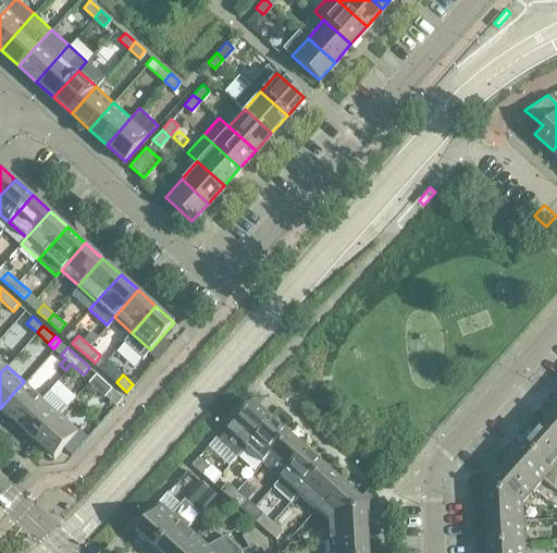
[(24,381),(0,408),(17,425),(41,397),(24,381)]
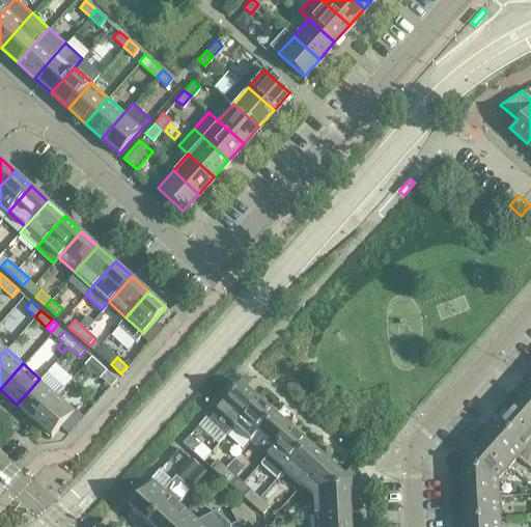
[(116,378),(107,368),(101,376),(110,385),(116,378)]
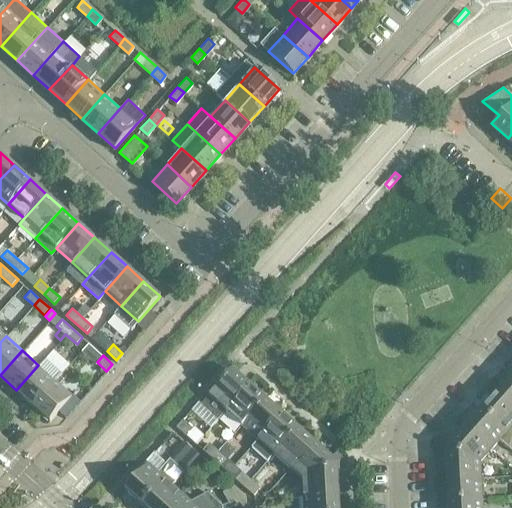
[(38,365),(16,390),(32,404),(55,379),(38,365)]
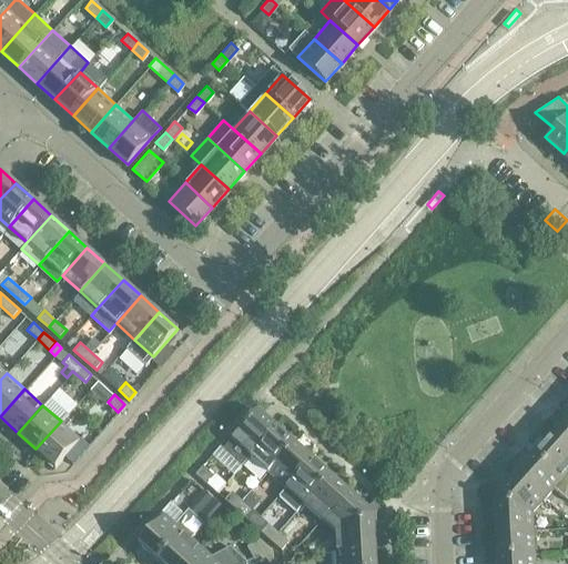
[(231,436),(250,454),(275,425),(257,409),(231,436)]
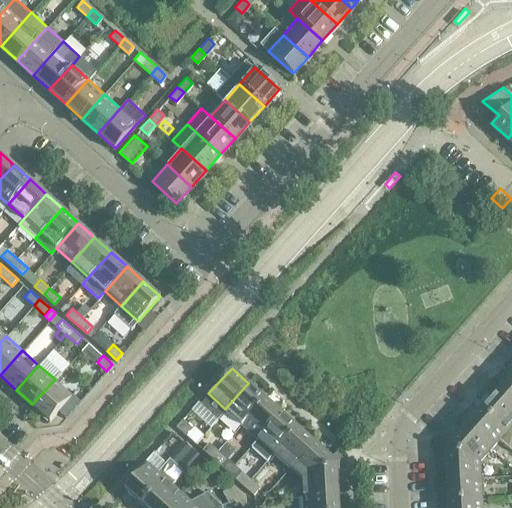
[(511,378),(509,376),(495,392),(511,407),(511,378)]
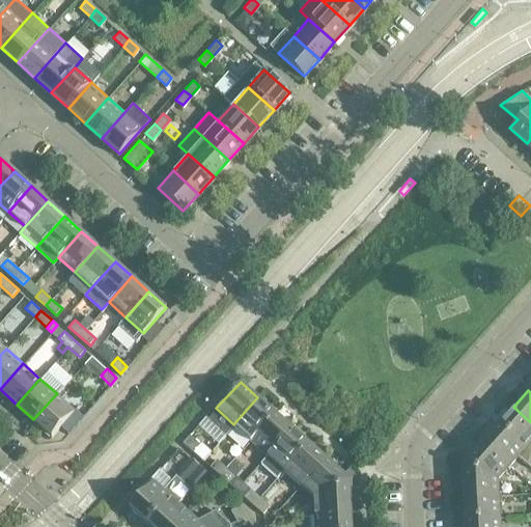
[(57,393),(33,419),(51,435),(74,410),(57,393)]
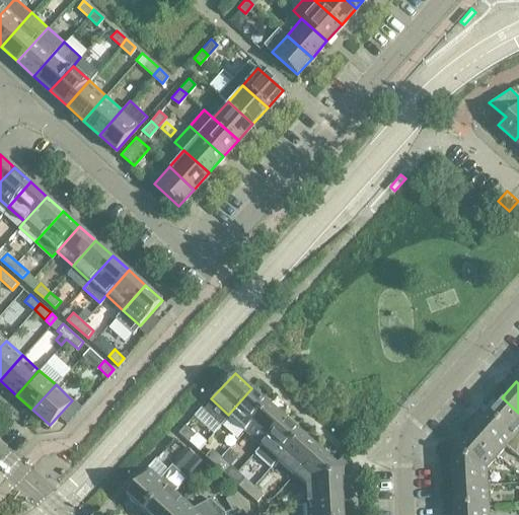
[(251,388),(228,415),(244,429),(268,402),(251,388)]
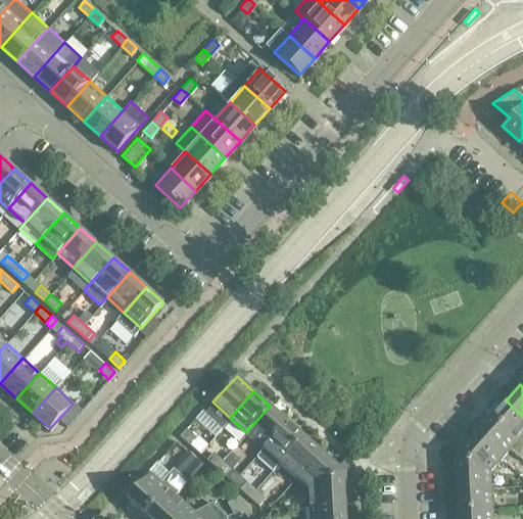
[(522,431),(522,416),(506,400),(490,417),(522,445),(522,432),(522,431)]
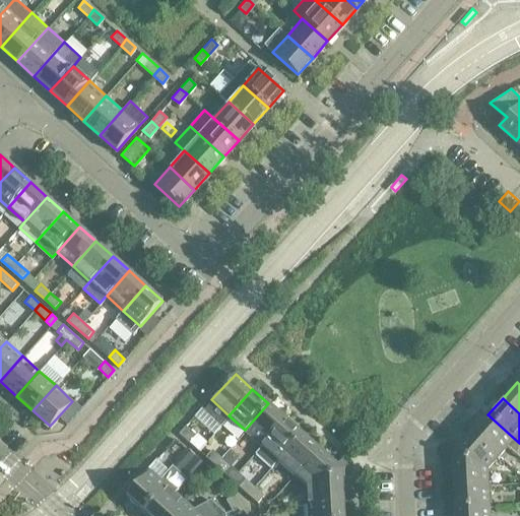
[(268,403),(245,430),(261,445),(284,417),(268,403)]
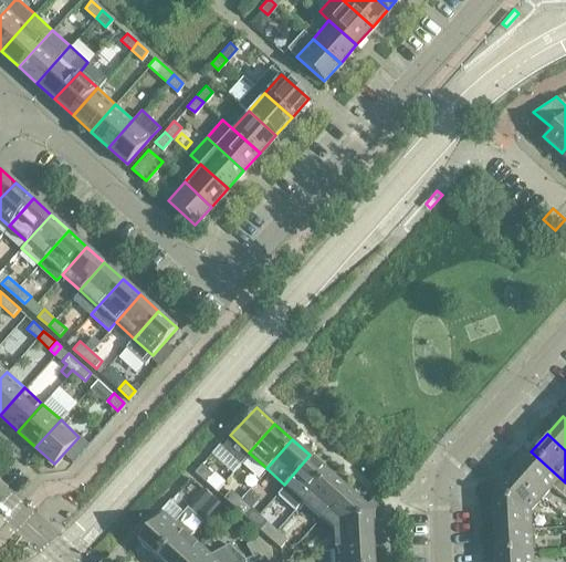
[(565,482),(531,451),(515,469),(543,493),(552,485),(565,497),(565,482)]
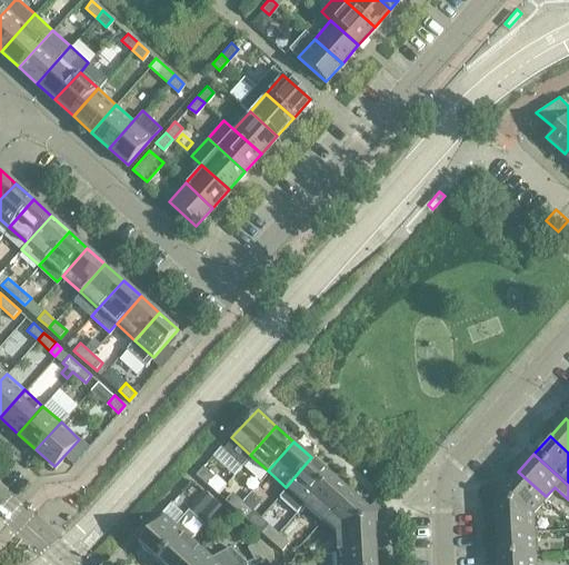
[(296,512),(303,503),(330,474),(311,457),(286,487),(278,495),(296,512)]
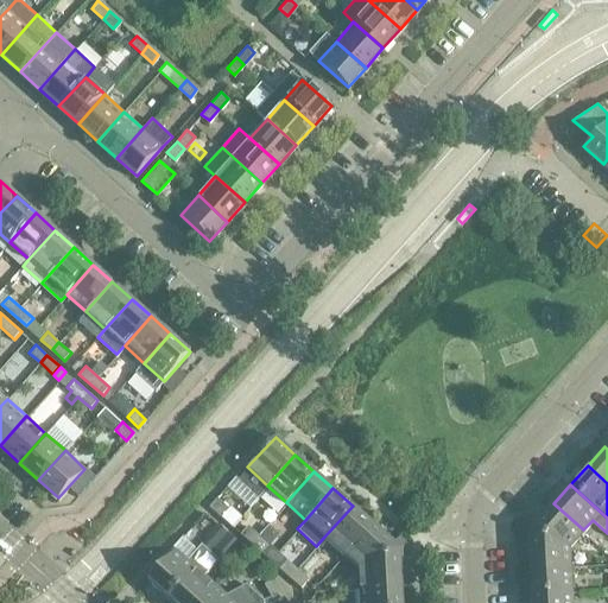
[(209,505),(220,515),(232,525),(241,515),(229,505),(227,506),(216,496),(209,505)]
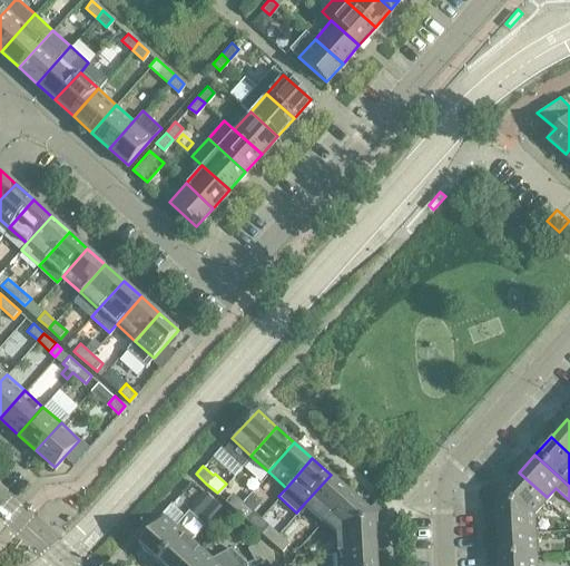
[(547,497),(519,472),(495,498),(533,511),(547,497)]
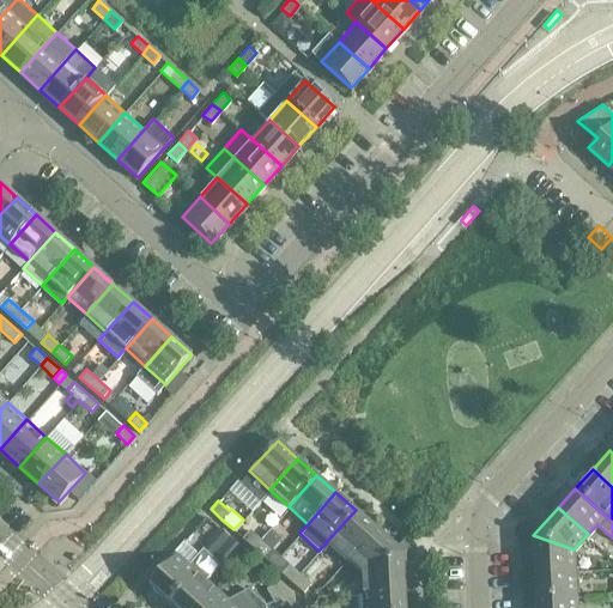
[(356,510),(327,541),(347,559),(375,528),(356,510)]
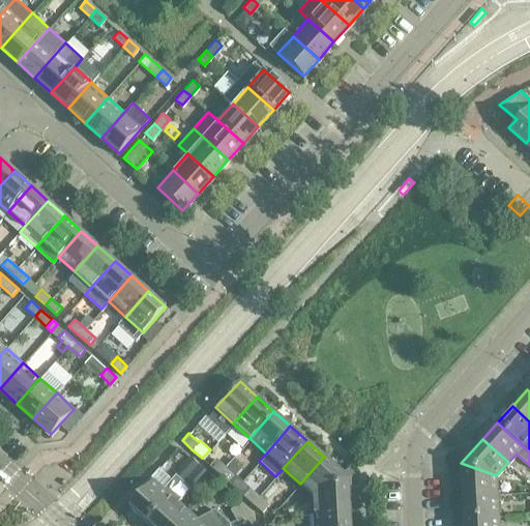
[(186,453),(178,444),(169,455),(177,462),(186,453)]
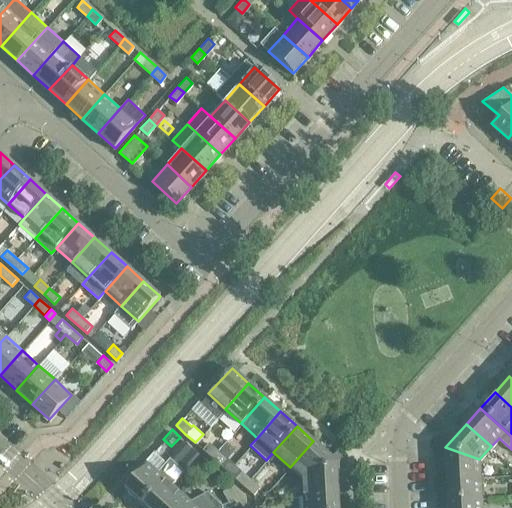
[(208,441),(202,448),(211,457),(218,449),(208,441)]
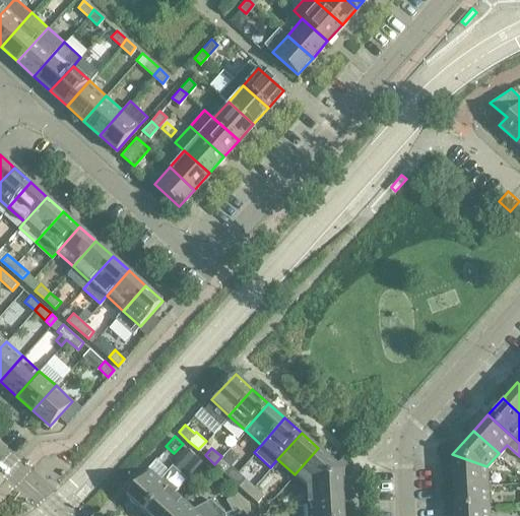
[(318,448),(295,474),(307,486),(348,465),(341,457),(335,463),(318,448)]
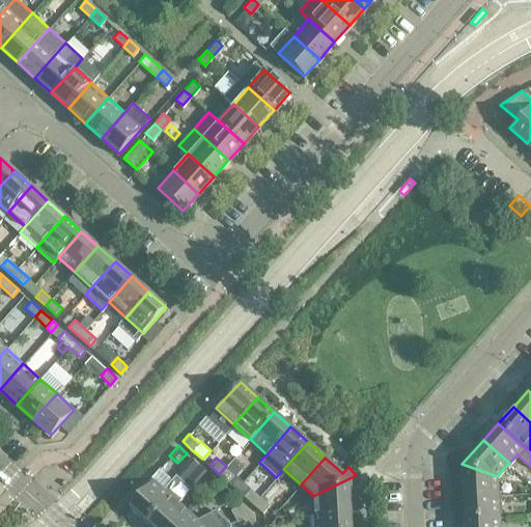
[(497,476),(462,464),(464,497),(498,495),(497,476)]
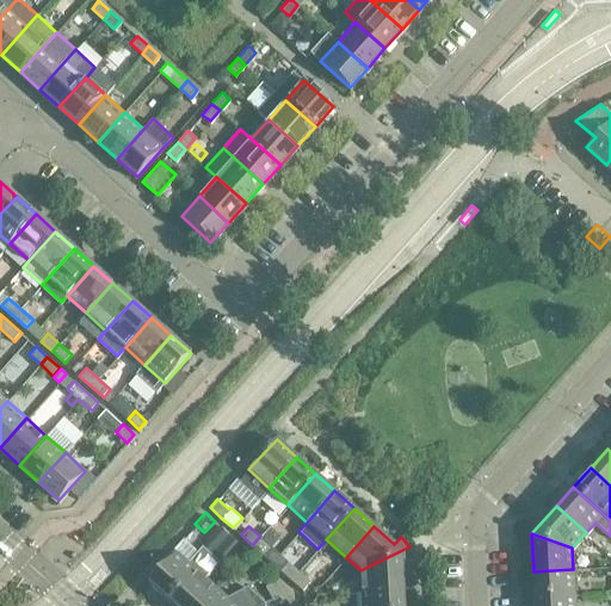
[(260,536),(252,545),(264,555),(271,546),(260,536)]
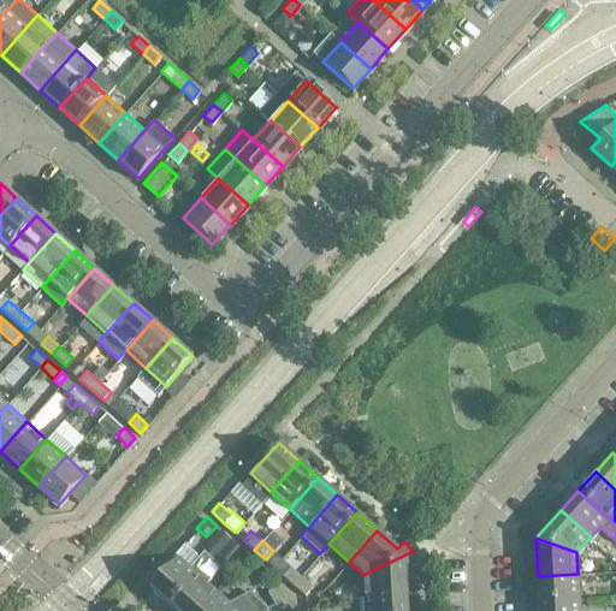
[(149,587),(170,605),(213,557),(212,556),(219,549),(211,541),(205,549),(189,565),(178,556),(149,587)]
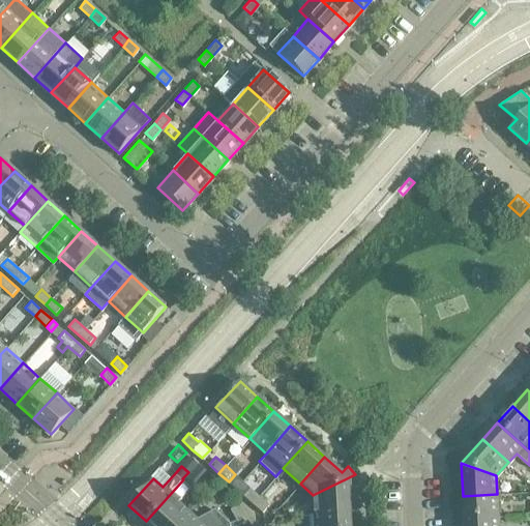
[(355,474),(313,495),(314,512),(350,509),(348,485),(356,486),(355,474)]
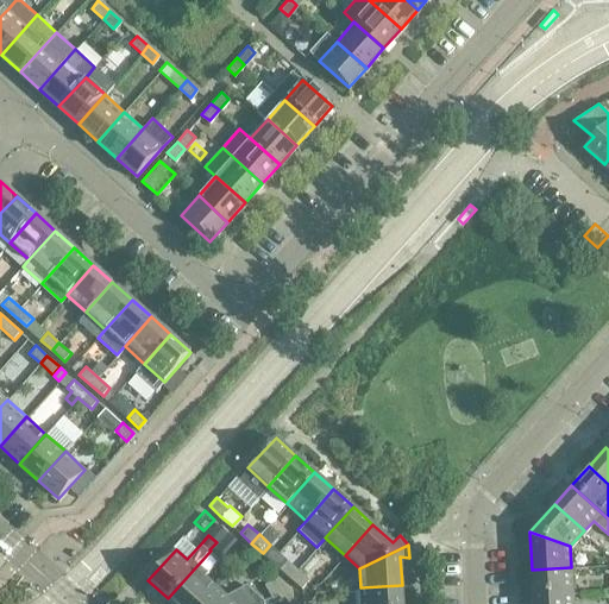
[(211,551),(168,598),(175,603),(196,603),(215,584),(205,574),(219,558),(211,551)]
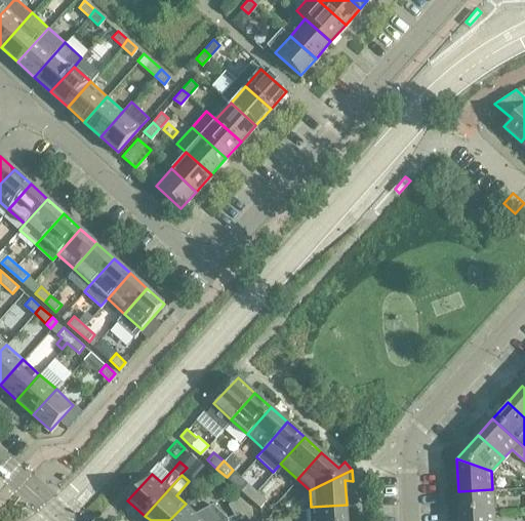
[(246,482),(240,489),(249,497),(256,490),(246,482)]
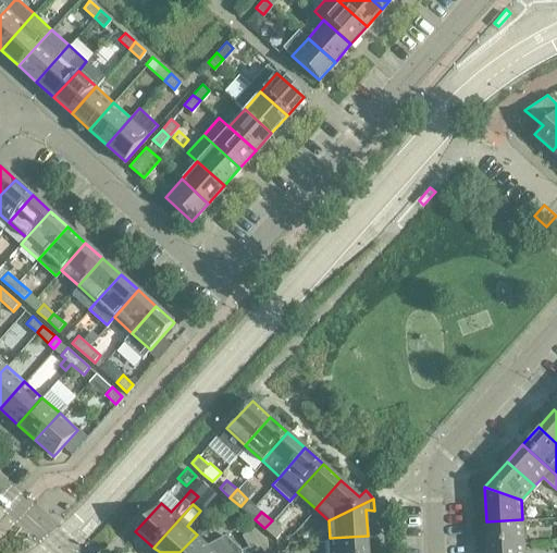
[(522,519),(486,521),(487,544),(524,542),(522,519)]
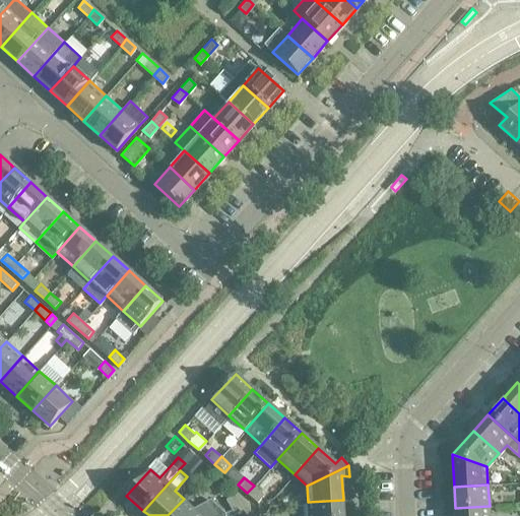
[(254,486),(247,493),(257,502),(263,494),(254,486)]
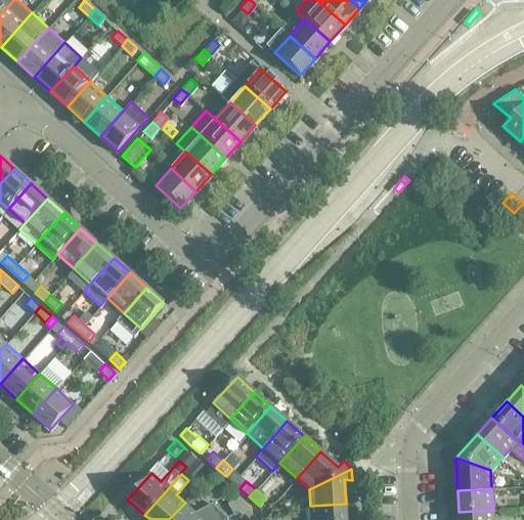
[(232,512),(242,508),(235,497),(227,503),(232,512)]
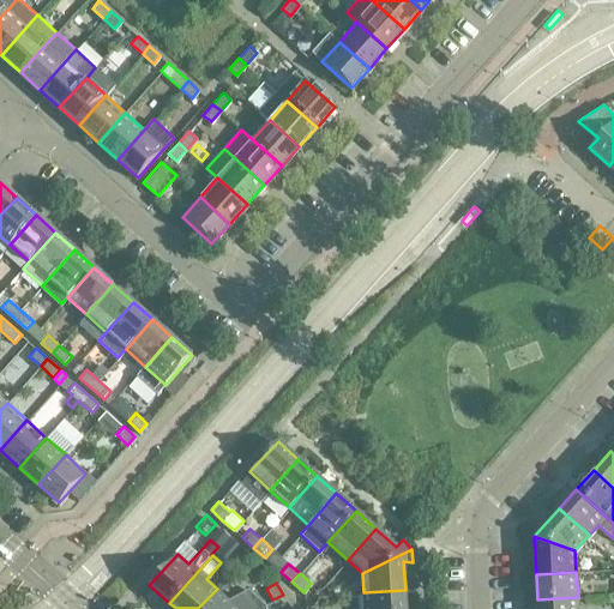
[(253,608),(265,603),(250,590),(229,600),(217,589),(198,608),(253,608)]
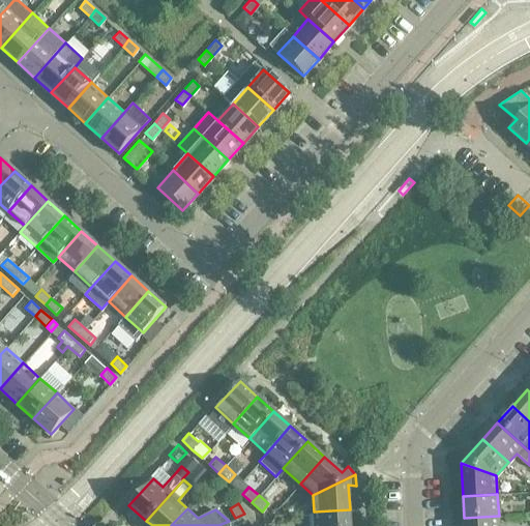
[(350,525),(350,509),(314,512),(314,525),(350,525)]
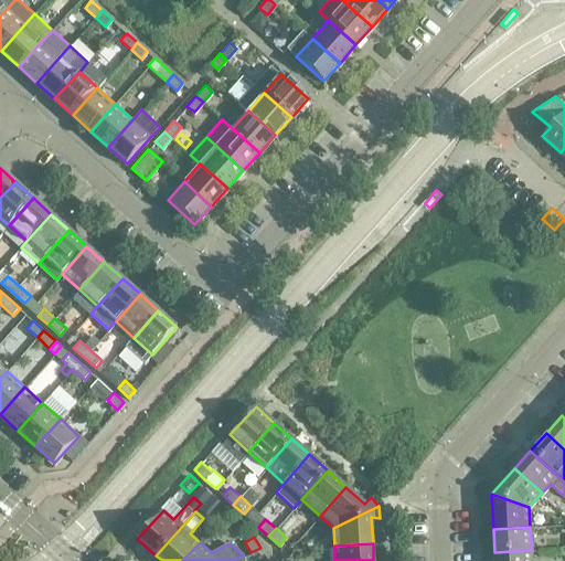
[(255,560),(267,560),(268,560),(260,548),(251,552),(255,560)]
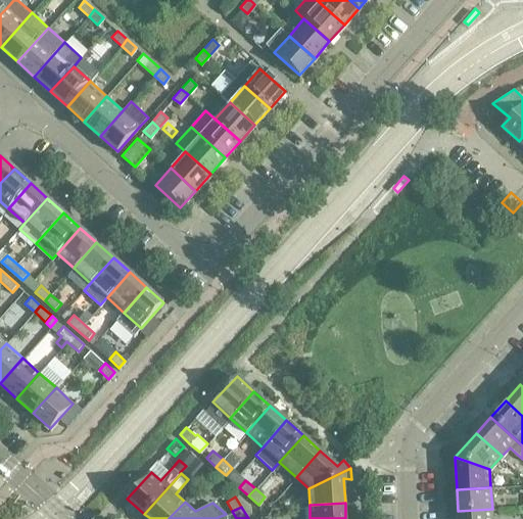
[(492,518),(492,509),(458,511),(458,518),(492,518)]
